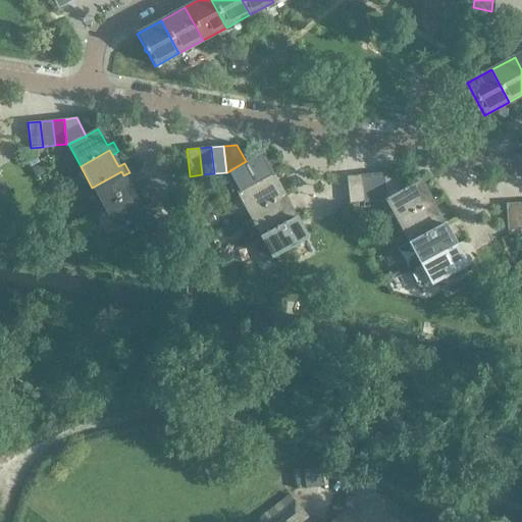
[(271,175),(259,154),(246,161),(227,172),(239,193),(271,175)]
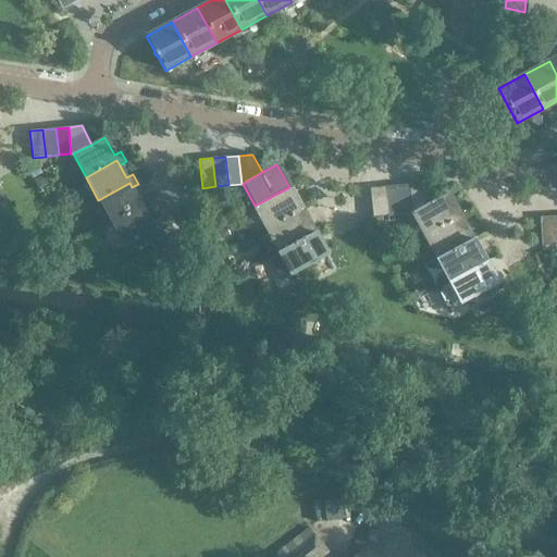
[(150,207),(145,197),(138,200),(132,187),(130,183),(98,200),(111,222),(141,206),(144,210),(150,207)]
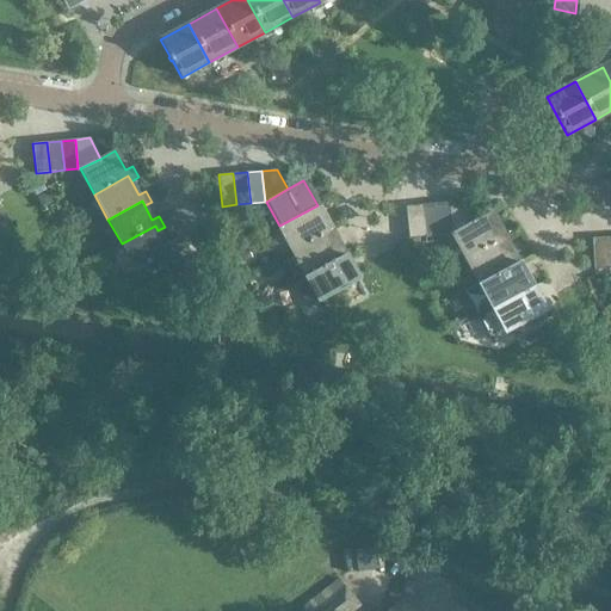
[(474,221),(463,201),(448,203),(451,234),(452,234),(474,221)]
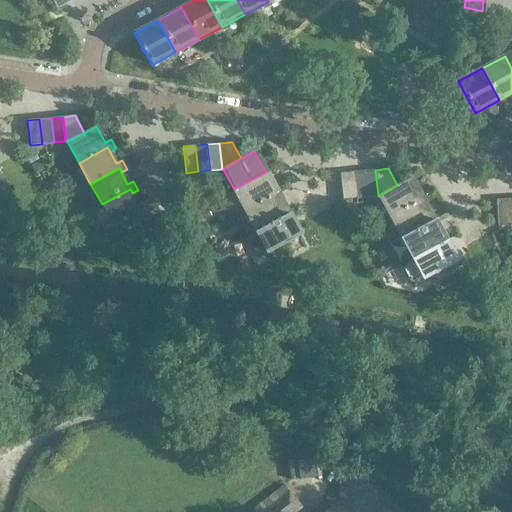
[(378,196),(375,170),(364,171),(366,197),(378,196)]
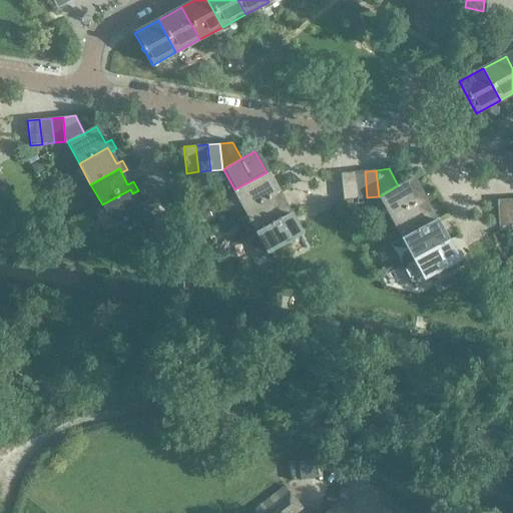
[(367,197),(365,171),(353,172),(355,198),(367,197)]
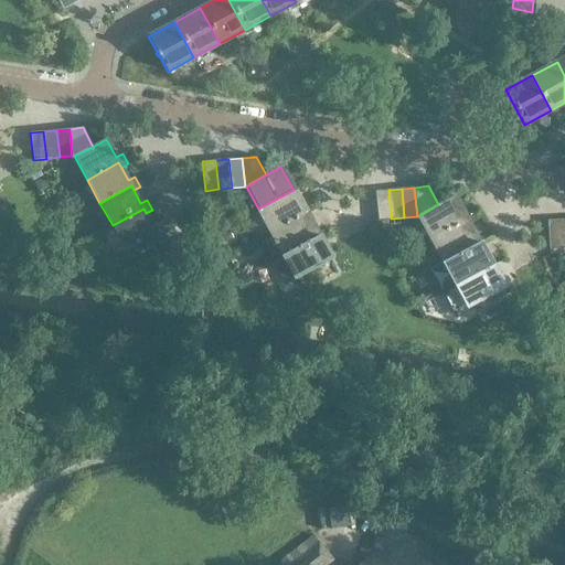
[(306,213),(294,190),(258,209),(272,233),(306,213)]
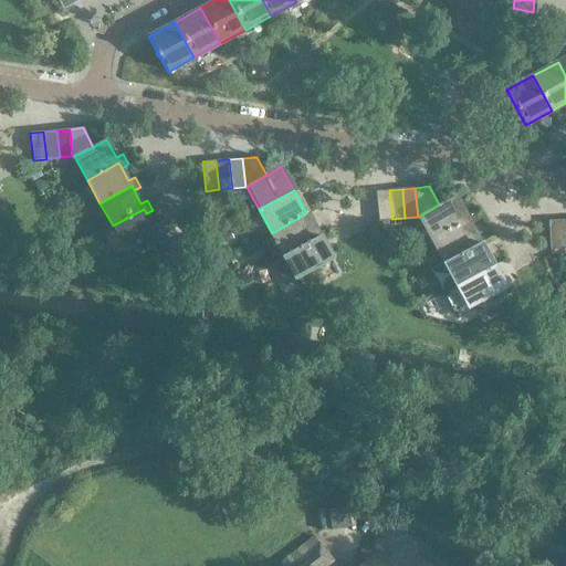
[(391,219),(389,190),(376,191),(378,220),(391,219)]
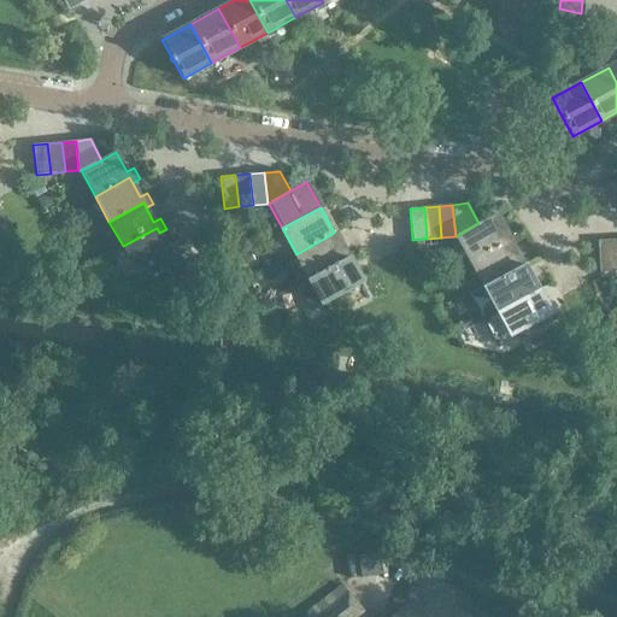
[(509,240),(494,213),(479,223),(457,236),(470,260),(509,240)]
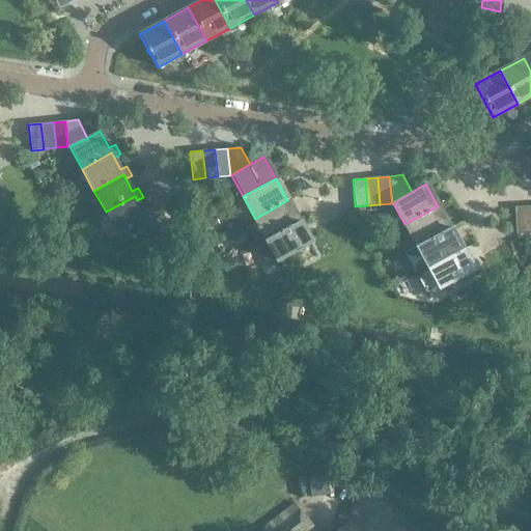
[(148,223),(163,215),(158,205),(144,213),(137,200),(135,196),(106,212),(117,234),(146,219),(148,223)]
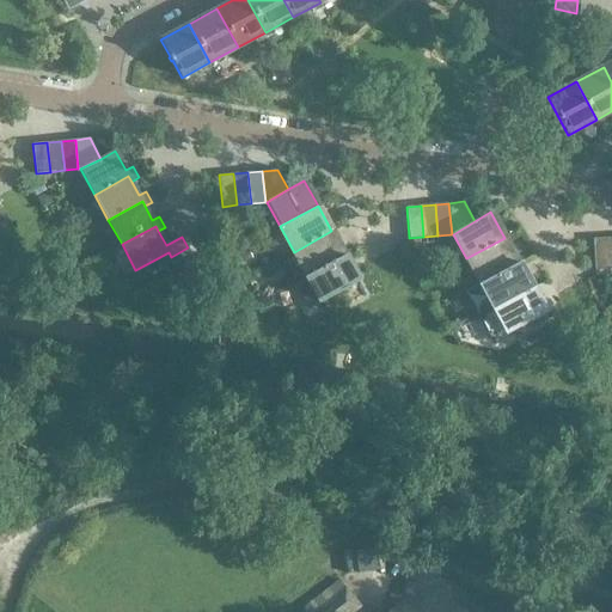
[(346,256),(331,231),(294,252),(307,276),(346,256)]
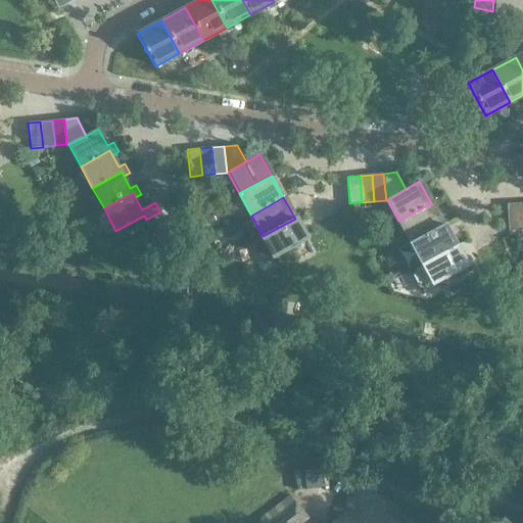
[(443,225),(431,203),(398,221),(411,242),(443,225)]
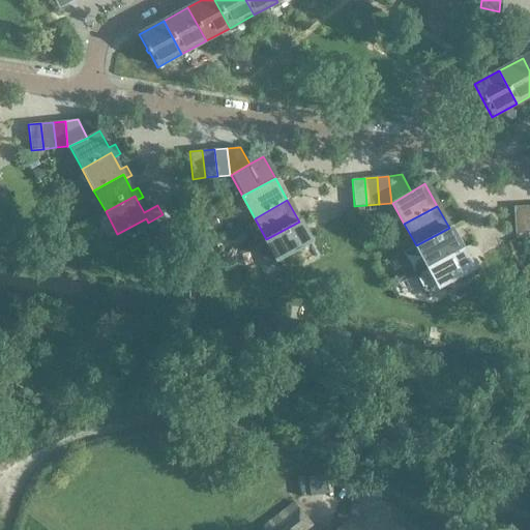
[(527,233),(526,206),(513,207),(514,234),(527,233)]
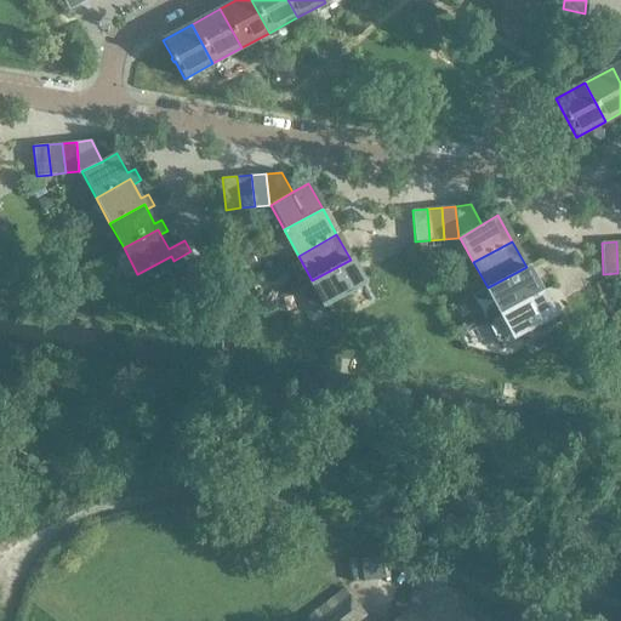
[(364,285),(351,260),(312,280),(325,306),(364,285)]
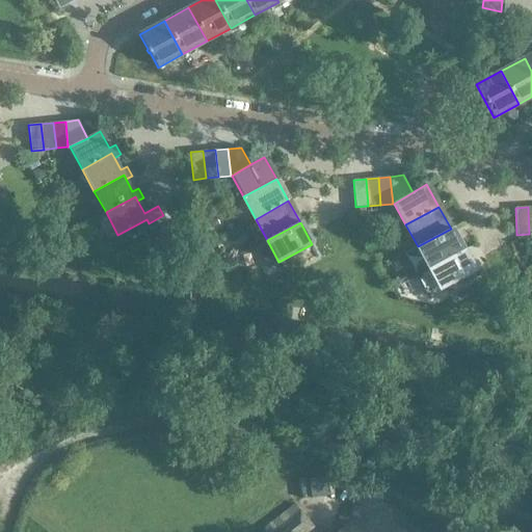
[(462,250),(451,229),(418,246),(429,268),(462,250)]
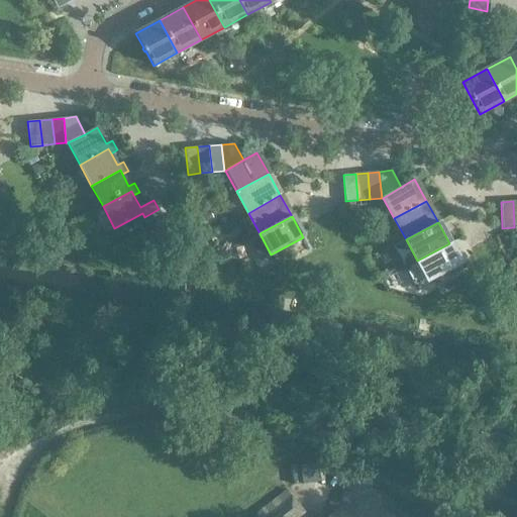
[(460,265),(449,243),(417,261),(429,282),(460,265)]
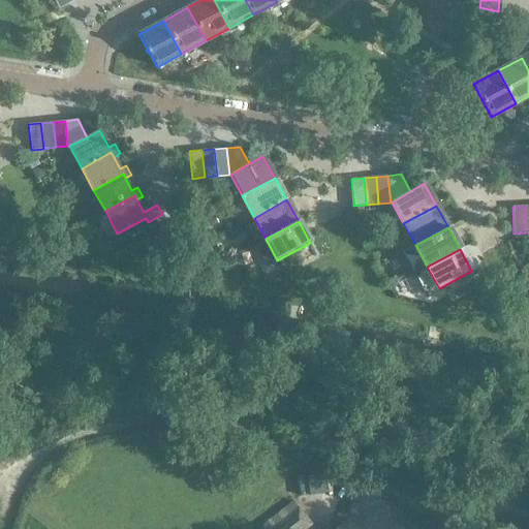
[(323,475),(306,477),(309,496),(327,493),(323,475)]
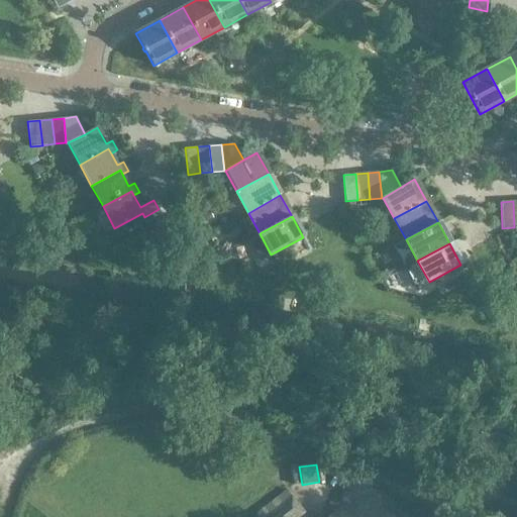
[(298,466),(289,467),(293,485),(301,483),(298,466)]
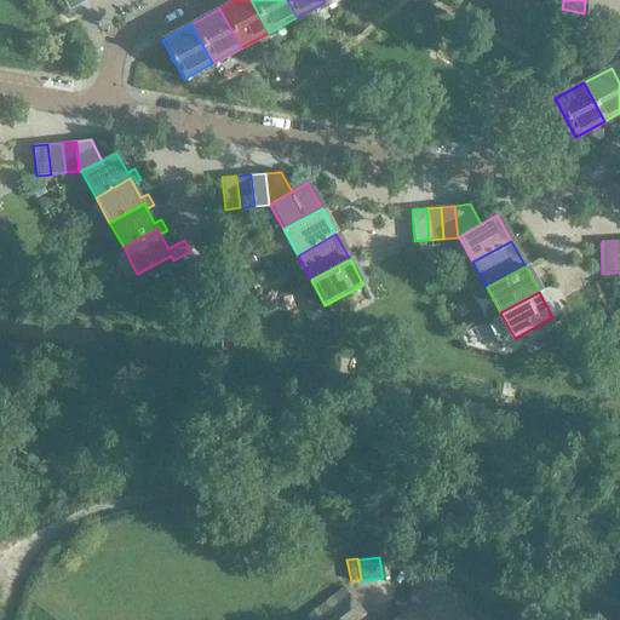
[(357,619),(359,619),(365,614),(349,595),(317,619),(357,619)]
